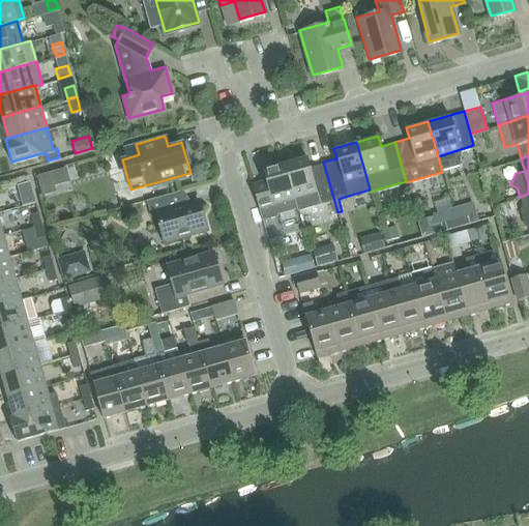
[(333,213),(338,212),(323,162),(310,166),(306,156),(285,163),(294,198),(297,206),(296,206),(297,210),(330,201),(333,213)]
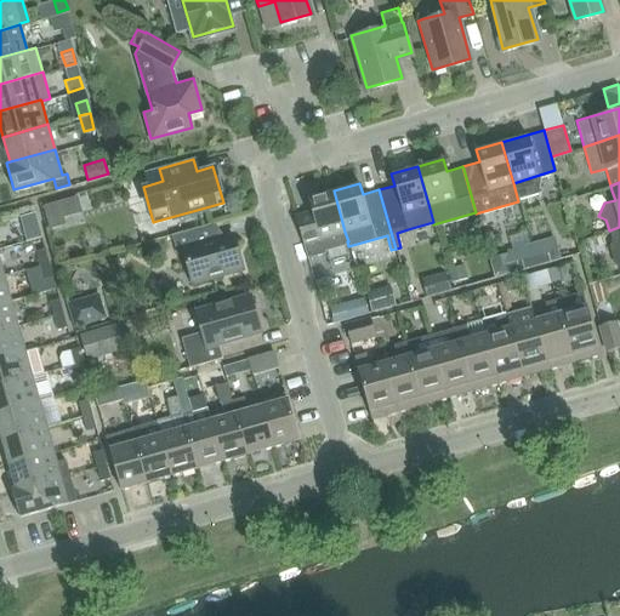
[(345,232),(334,190),(307,198),(311,209),(295,214),(307,256),(324,251),(323,249),(347,241),(345,232)]
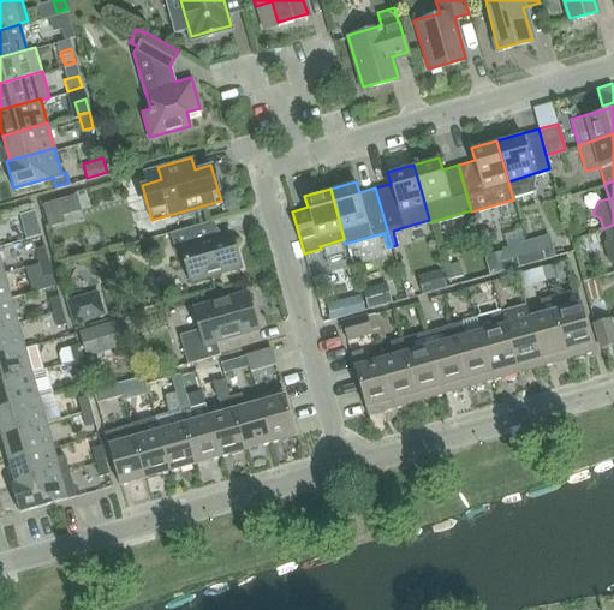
[(57,197),(41,202),(45,214),(60,209),(57,197)]
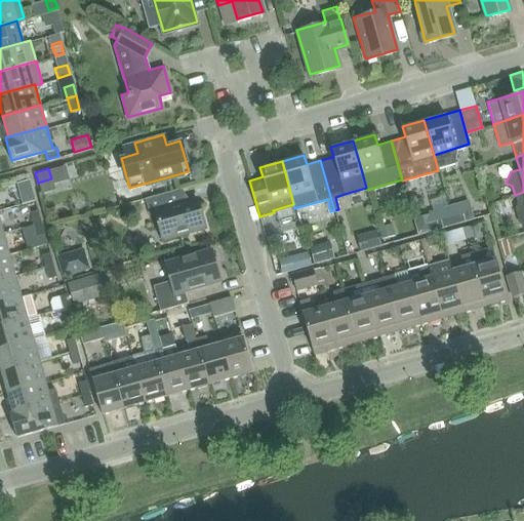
[(27,202),(35,199),(32,188),(24,190),(27,202)]
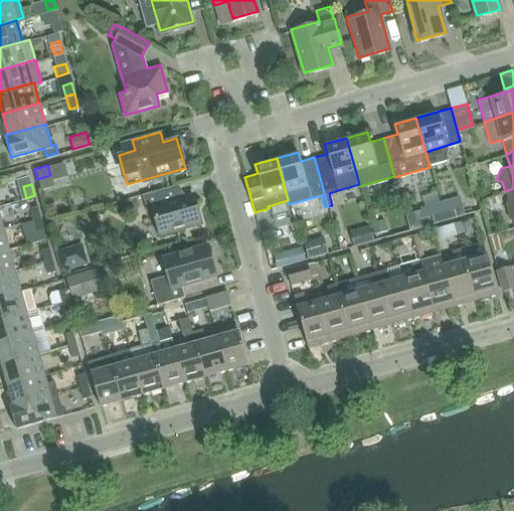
[(179,196),(176,184),(141,193),(146,209),(152,207),(159,233),(200,221),(192,192),(179,196)]
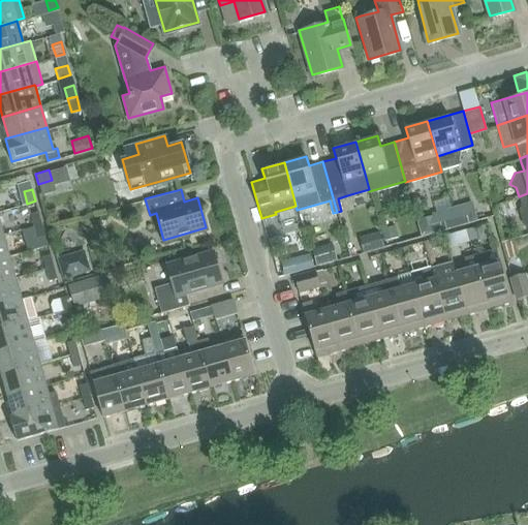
[(527,193),(519,196),(521,205),(519,209),(523,225),(526,226),(527,233),(527,193)]
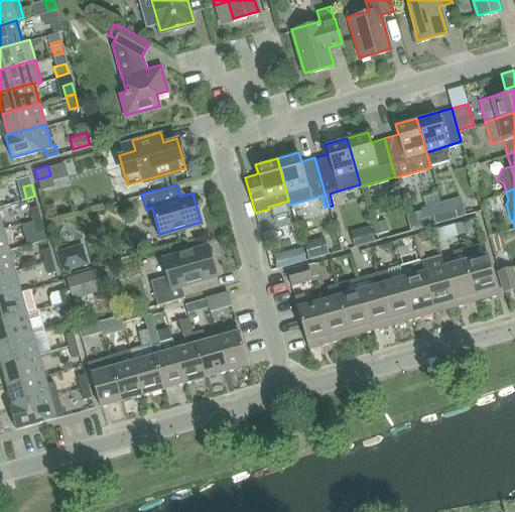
[(460,196),(439,201),(445,220),(465,215),(460,196)]
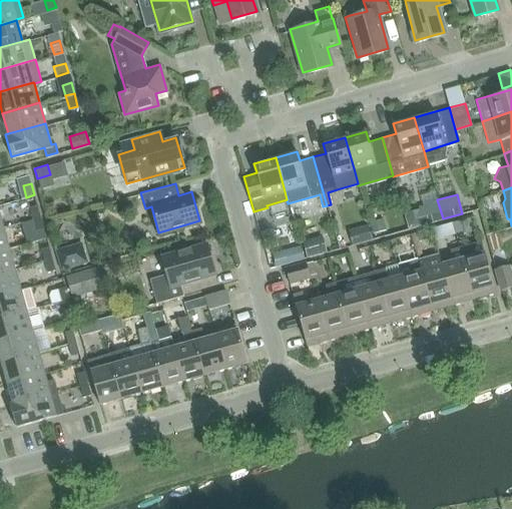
[(437,199),(419,205),(424,224),(443,218),(437,199)]
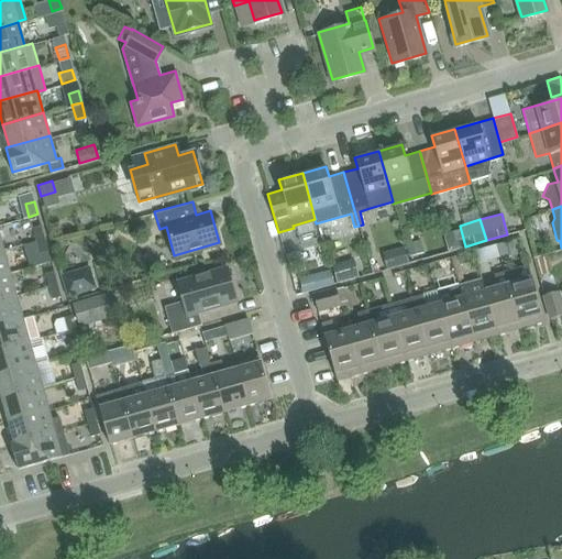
[(41,225),(31,227),(34,240),(44,237),(41,225)]
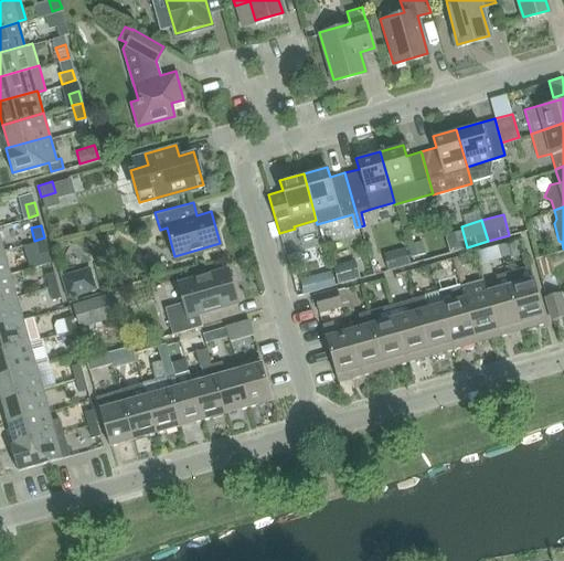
[(44,237),(34,241),(39,254),(49,251),(44,237)]
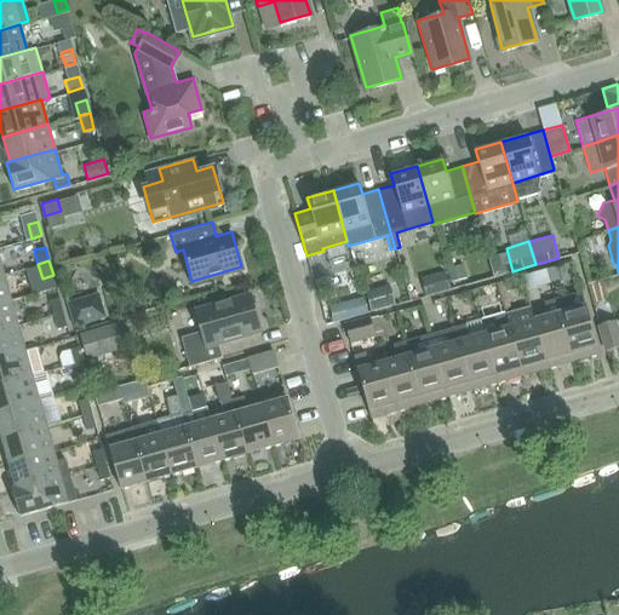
[(460,264),(446,268),(450,280),(464,276),(460,264)]
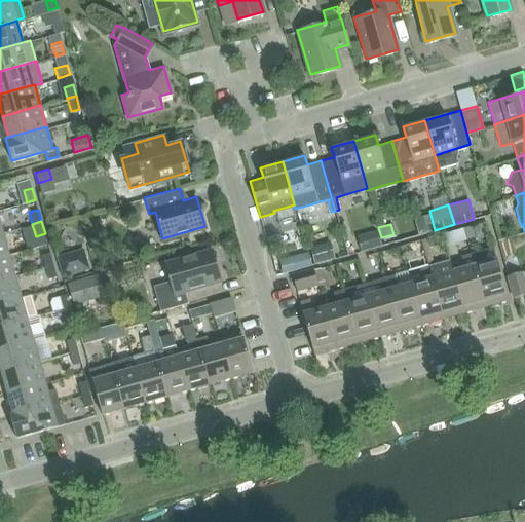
[(470,224),(462,226),(466,238),(474,236),(470,224)]
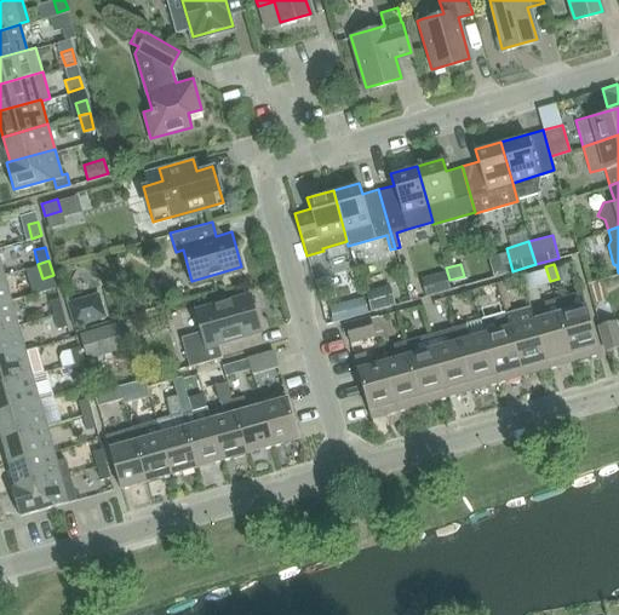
[(529,271),(521,274),(525,288),(550,281),(545,266),(529,271)]
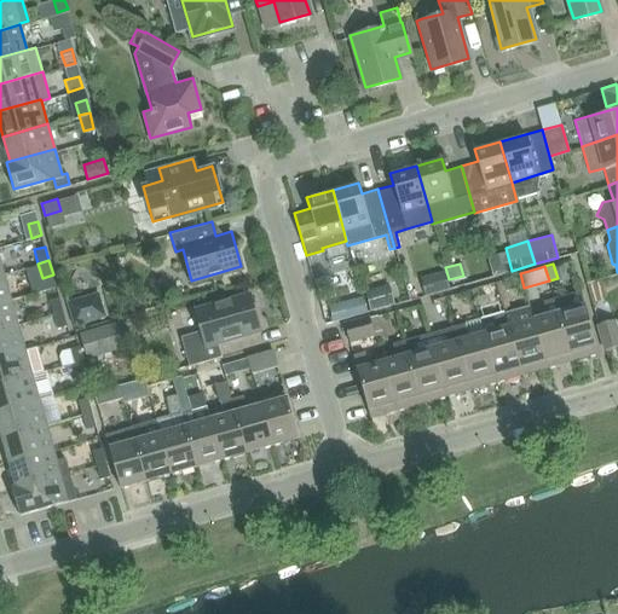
[(444,271),(420,277),(425,294),(448,287),(444,271)]
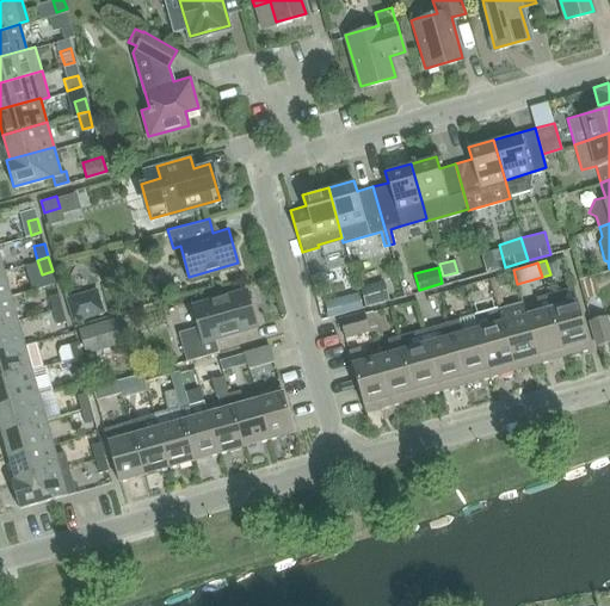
[(0,297),(10,295),(2,270),(0,270),(0,297)]
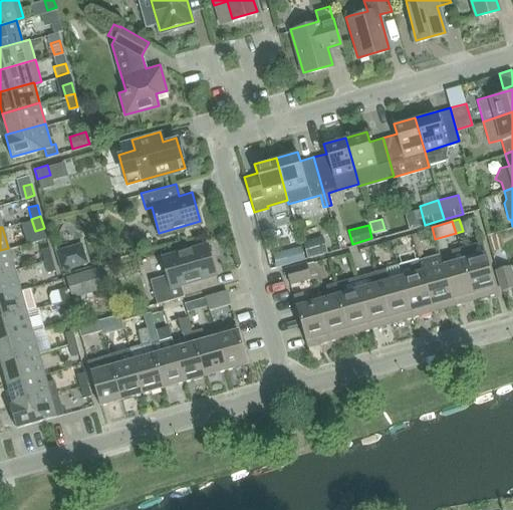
[(307,258),(327,252),(322,235),(302,240),(307,258)]
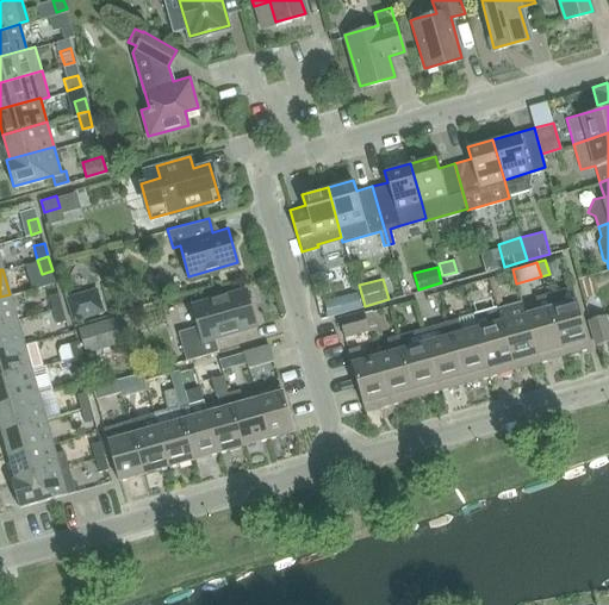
[(95,288),(66,297),(72,319),(103,311),(95,288)]
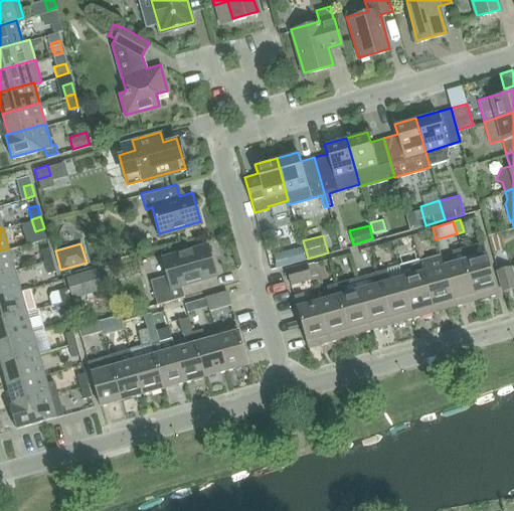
[(157,303),(183,296),(180,284),(215,274),(206,243),(164,256),(169,273),(150,279),(157,303)]
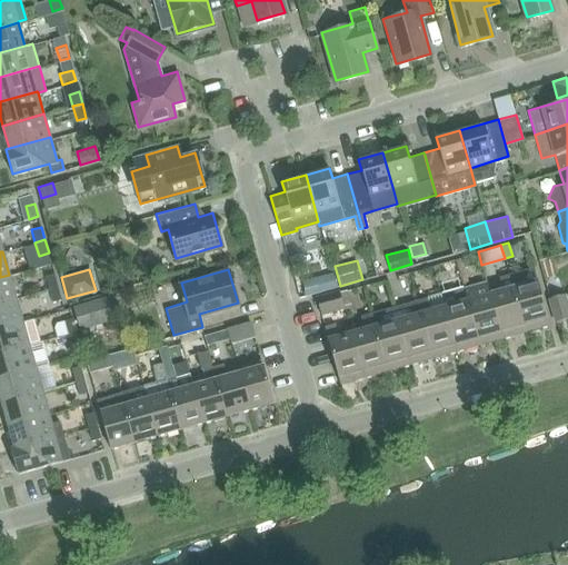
[(509,273),(525,329),(549,323),(537,279),(522,284),(519,270),(509,273)]
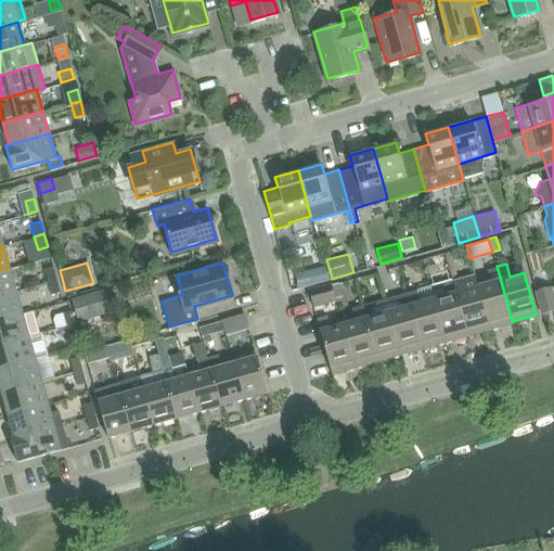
[(325,265),(308,270),(312,282),(329,278),(325,265)]
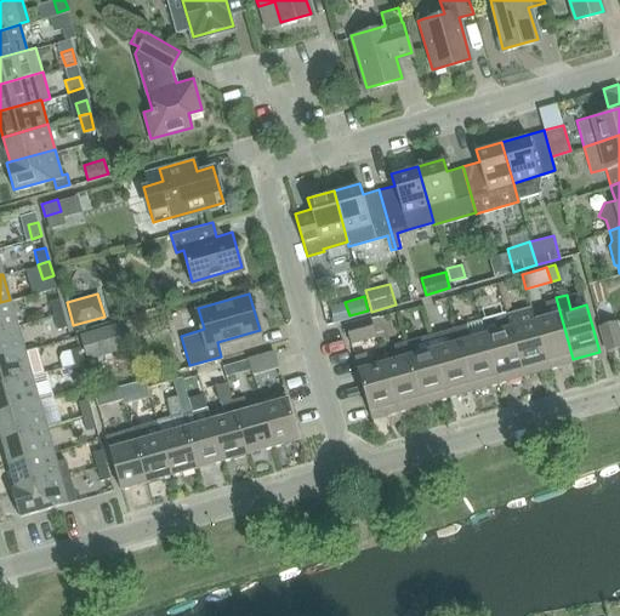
[(60,297),(50,301),(53,314),(63,312),(60,297)]
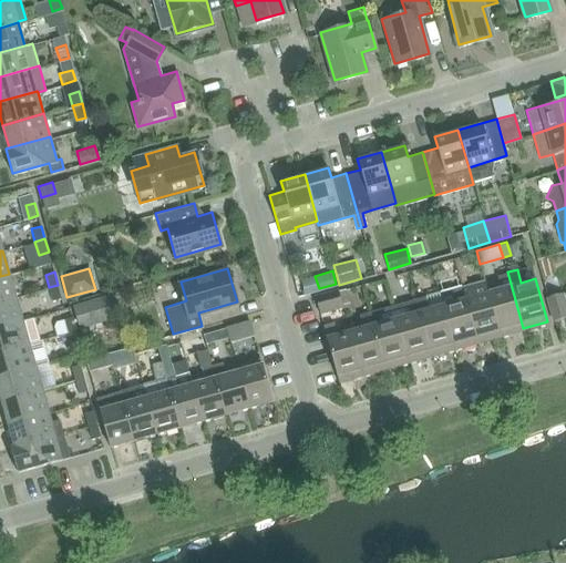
[(500,335),(523,328),(507,272),(496,275),(501,288),(487,292),(500,335)]
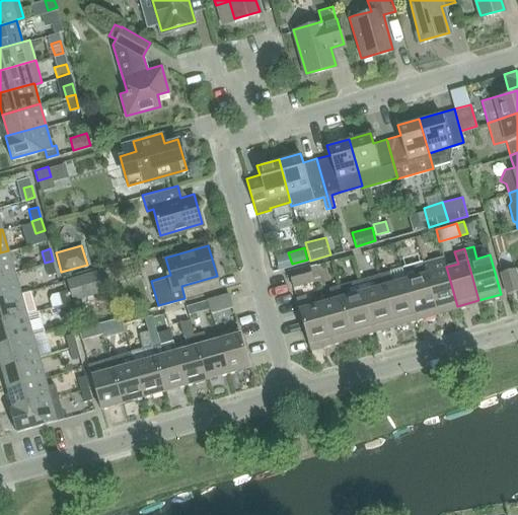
[(0,275),(14,271),(8,250),(0,252),(0,275)]
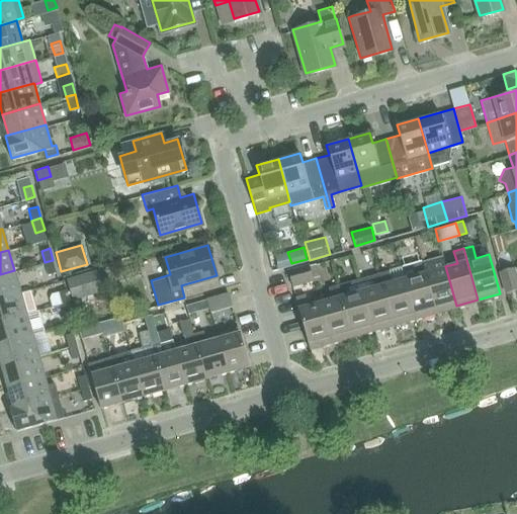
[(442,254),(421,260),(436,312),(456,306),(445,266),(442,254)]
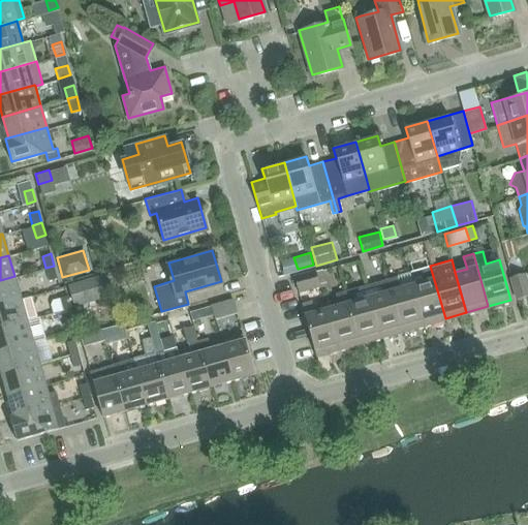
[(522,263),(510,266),(513,273),(524,270),(522,263)]
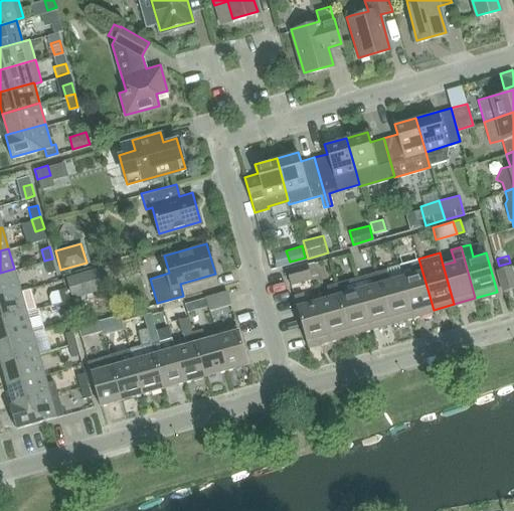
[(52,259),(44,261),(47,273),(55,271),(52,259)]
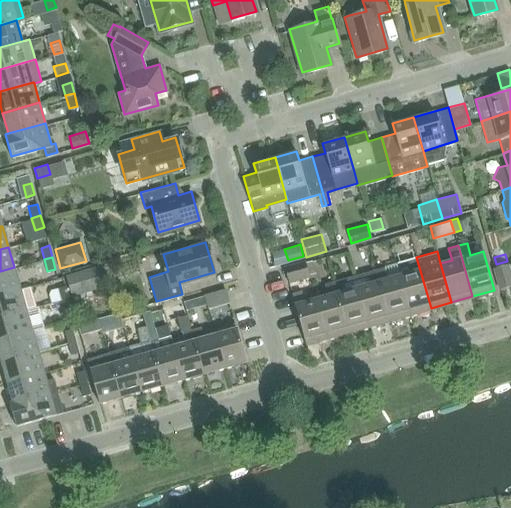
[(410,314),(431,308),(416,257),(395,263),(399,275),(410,314)]
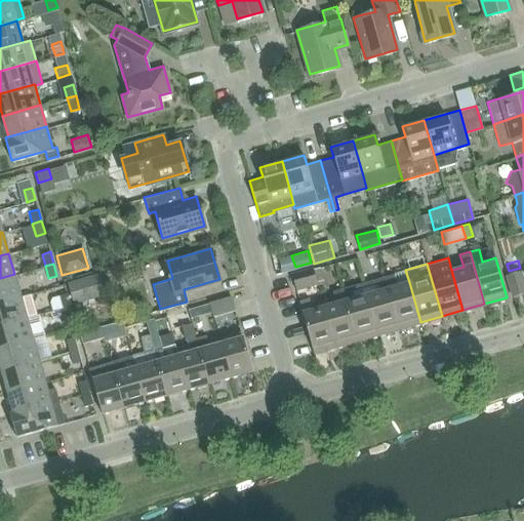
[(320,267),(314,268),(317,281),(323,279),(320,267)]
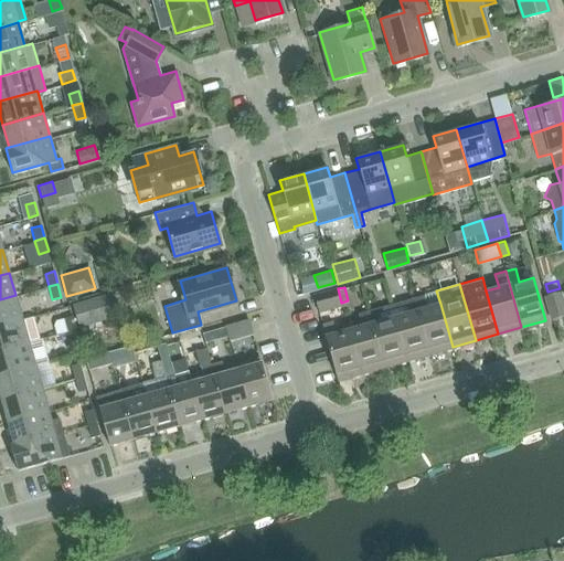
[(341,304),(341,303),(338,288),(315,295),(318,309),(341,304)]
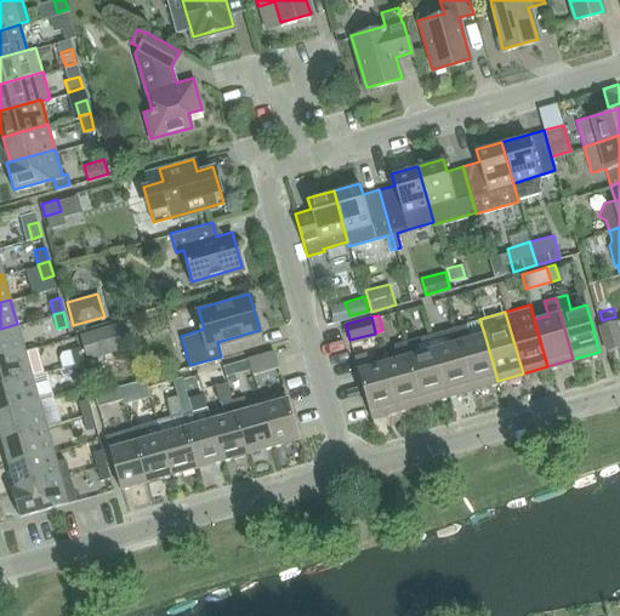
[(619,336),(615,319),(602,323),(598,324),(606,349),(619,346),(619,336)]
